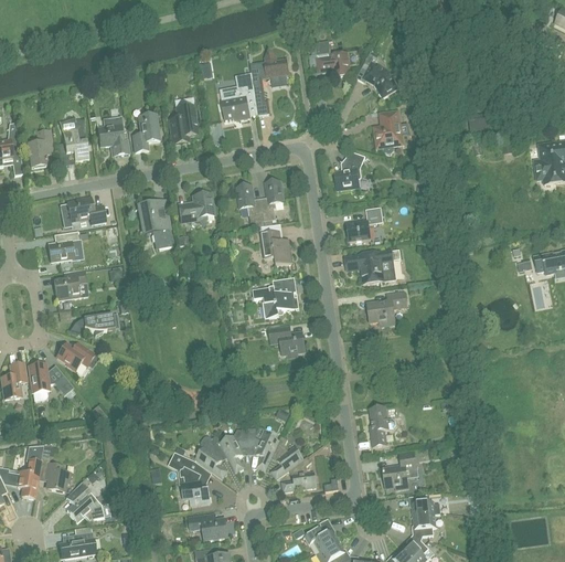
[(564,11),(561,10),(555,21),(564,27),(564,11)]
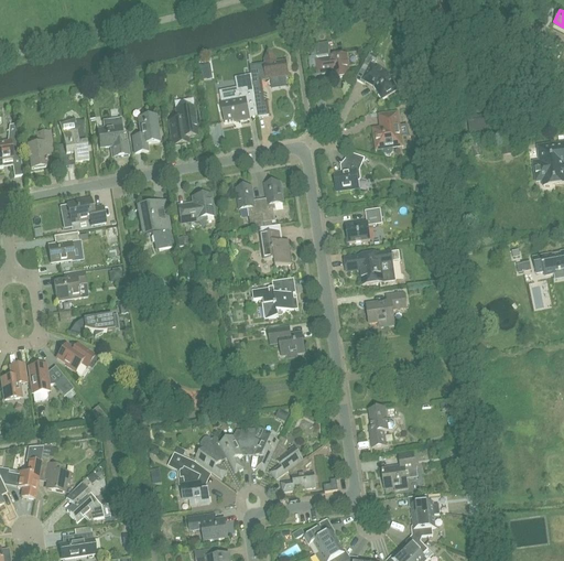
[(535,46),(545,52),(553,38),(543,32),(535,46)]
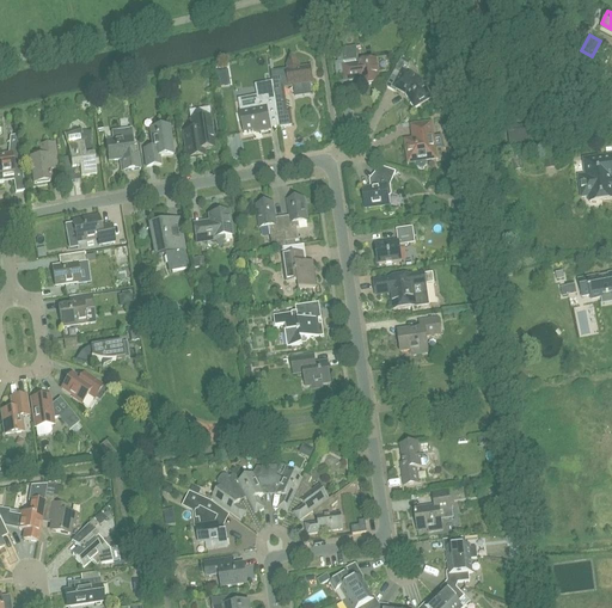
[(346,78),(353,78),(360,77),(361,84),(379,80),(375,56),(359,59),(357,56),(359,56),(357,51),(356,43),(341,45),(346,78)]
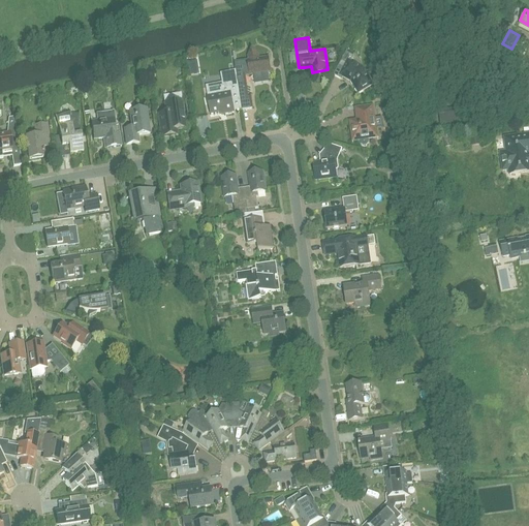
[(347,47),(341,57),(334,71),(342,76),(343,73),(351,78),(359,89),(373,81),(363,65),(350,58),(354,51),(347,47)]
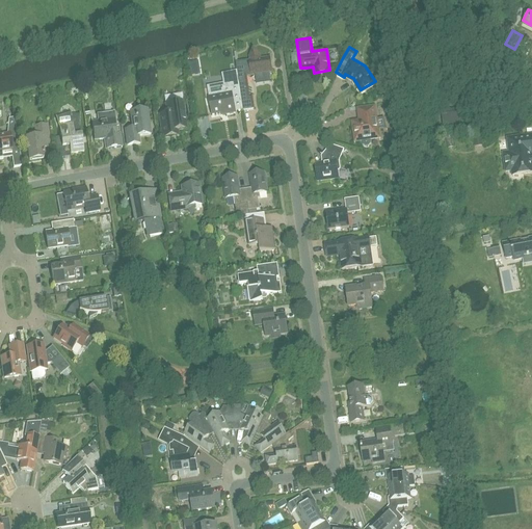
[(236,75),(240,90),(242,108),(254,106),(253,94),(249,94),(246,73),(269,70),(269,69),(272,69),(270,54),(269,54),(269,55),(261,56),(261,55),(261,54),(260,53),(260,52),(259,51),(258,50),(257,50),(256,50),(255,50),(254,50),(253,50),(251,50),(250,51),(249,52),(248,53),(248,54),(248,55),(248,56),(248,57),(248,58),(247,58),(248,61),(235,63),(236,70),(236,75)]
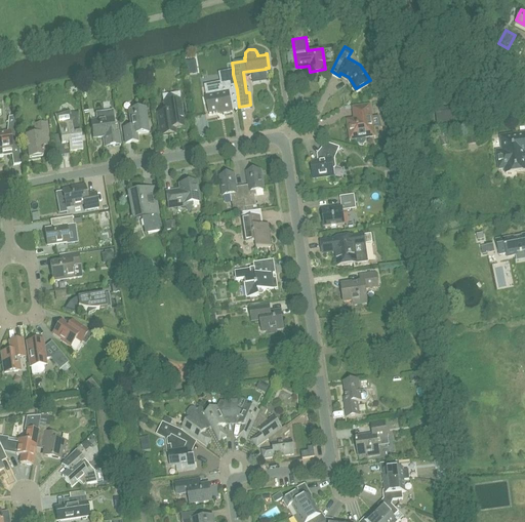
[(229,91),(237,89),(233,74),(233,69),(219,72),(221,81),(204,84),(206,93),(205,93),(208,111),(223,109),(223,110),(232,109),(229,91)]
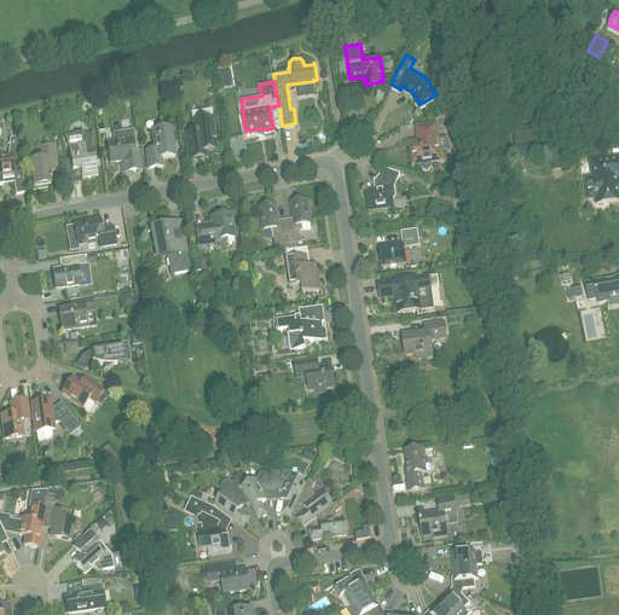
[(206,148),(217,145),(212,115),(192,117),(194,128),(185,129),(189,156),(207,154),(206,148)]
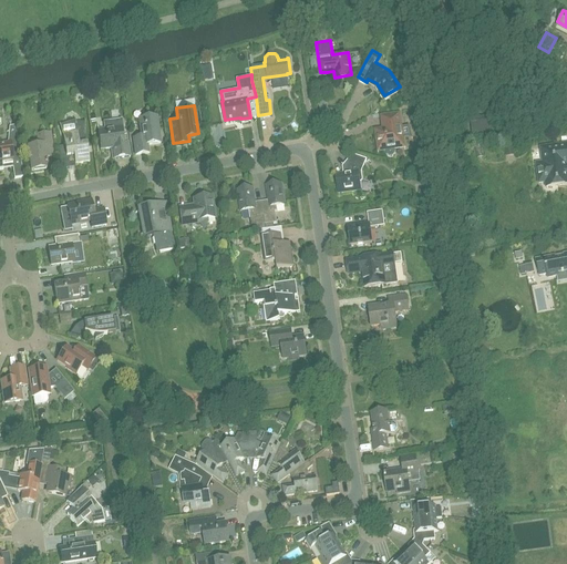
[(380,144),(385,143),(387,150),(388,151),(390,152),(392,152),(393,151),(394,149),(393,145),(403,143),(399,111),(385,113),(388,125),(375,126),(377,137),(379,137),(380,144)]
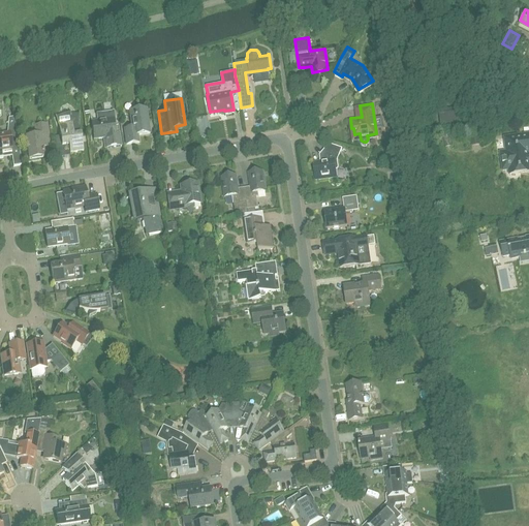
[(137,132),(150,130),(146,105),(129,109),(131,126),(124,127),(126,142),(138,140),(137,132)]
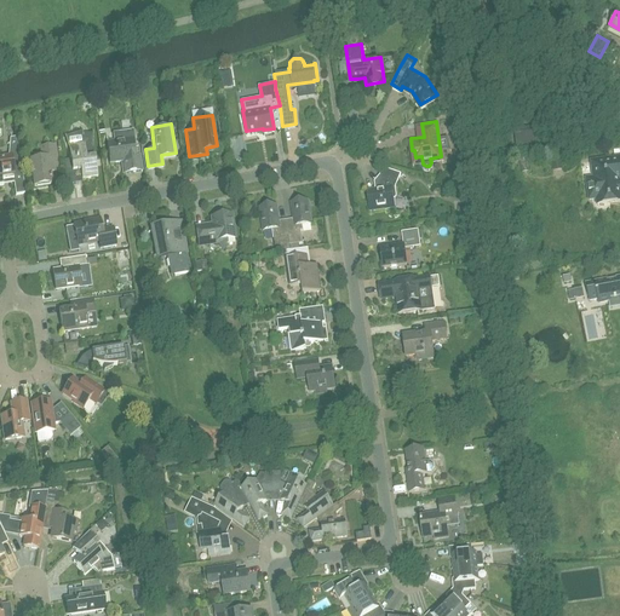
[(65,133),(69,145),(70,156),(63,157),(65,170),(81,167),(82,177),(97,174),(93,145),(93,130),(84,130),(82,127),(65,133)]
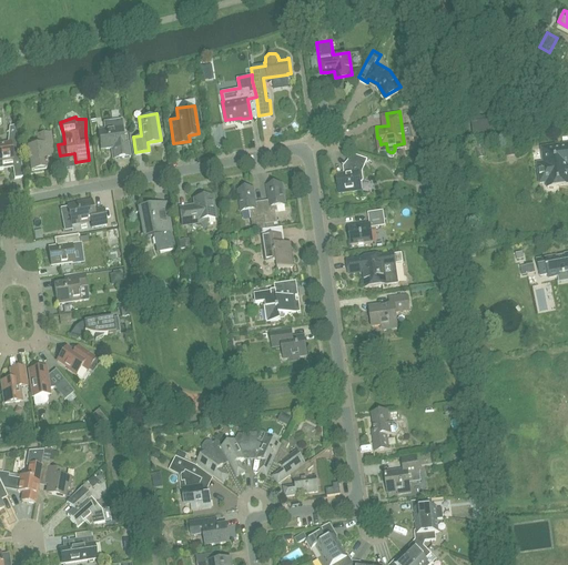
[(130,153),(127,133),(125,133),(124,133),(122,119),(105,121),(107,127),(104,127),(99,128),(98,128),(101,147),(111,145),(113,157),(130,153)]
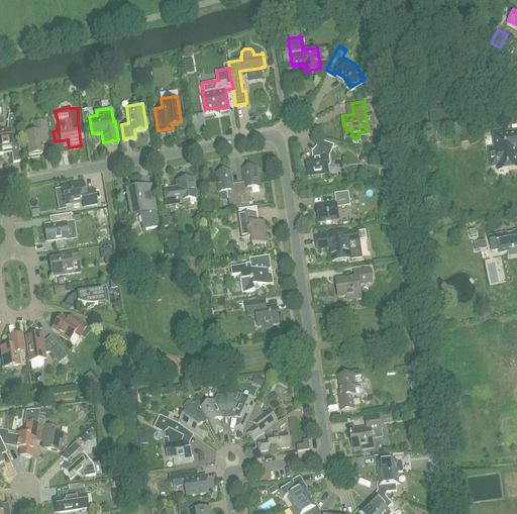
[(20,160),(14,112),(8,113),(7,121),(8,127),(0,127),(0,151),(2,151),(2,145),(6,144),(6,142),(10,142),(12,161),(20,160)]
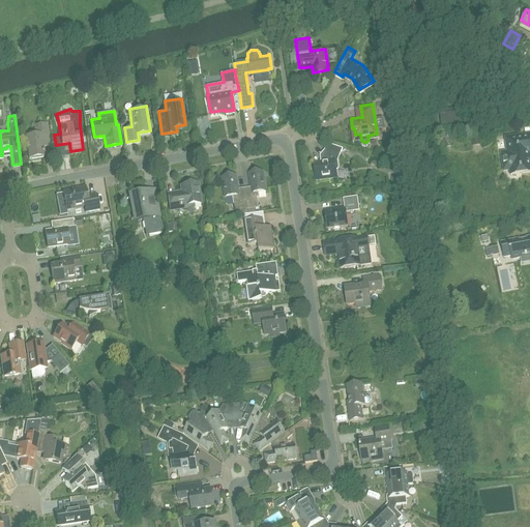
[(41,136),(49,134),(47,121),(34,123),(35,134),(26,135),(29,156),(43,154),(41,136)]
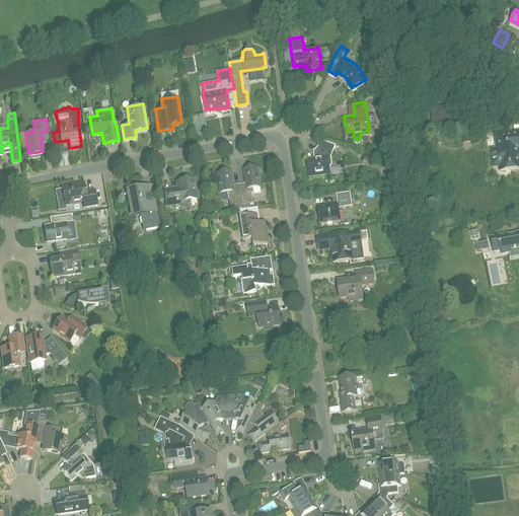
[(499,164),(500,168),(518,165),(518,145),(518,142),(518,141),(518,129),(495,132),(497,146),(491,147),(493,165),(499,164)]
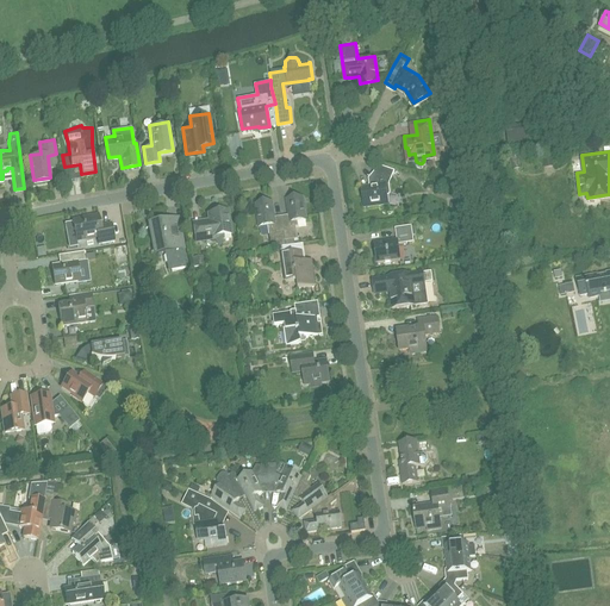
[(390,181),(394,168),(379,162),(372,183),(361,185),(363,204),(387,200),(386,192),(388,192),(390,191),(390,181)]
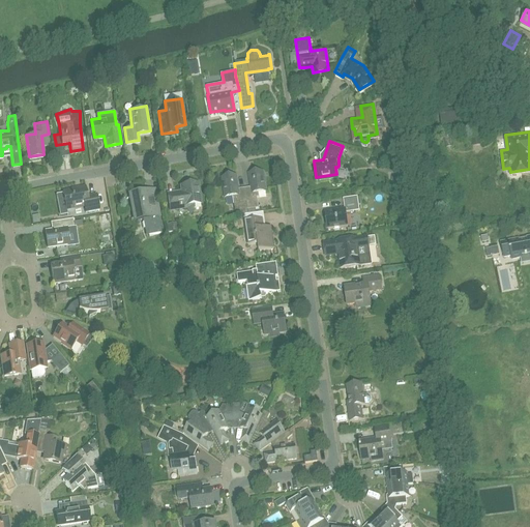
[(65,155),(65,167),(75,166),(75,154),(65,155)]
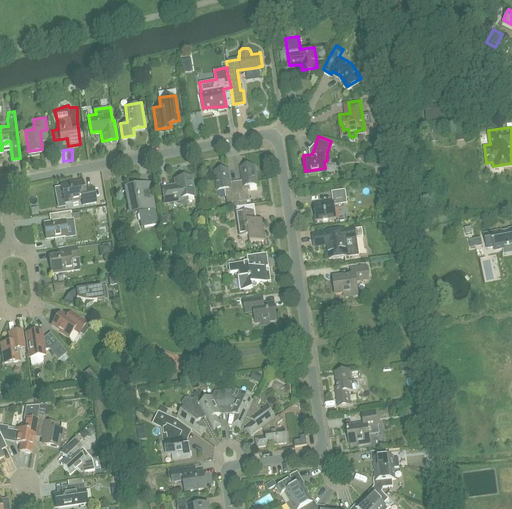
[(242,178),(236,179),(239,203),(247,202),(246,198),(249,198),(248,188),(250,187),(249,183),(256,182),(254,163),(240,165),(242,178)]
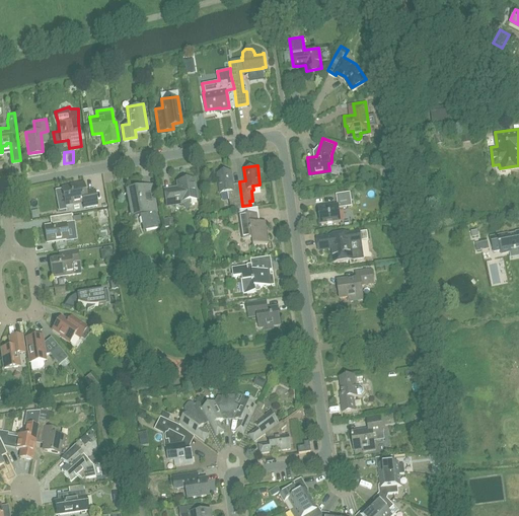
[(242,206),(239,181),(233,182),(231,169),(217,171),(220,190),(228,189),(229,200),(231,200),(232,207),(242,206)]
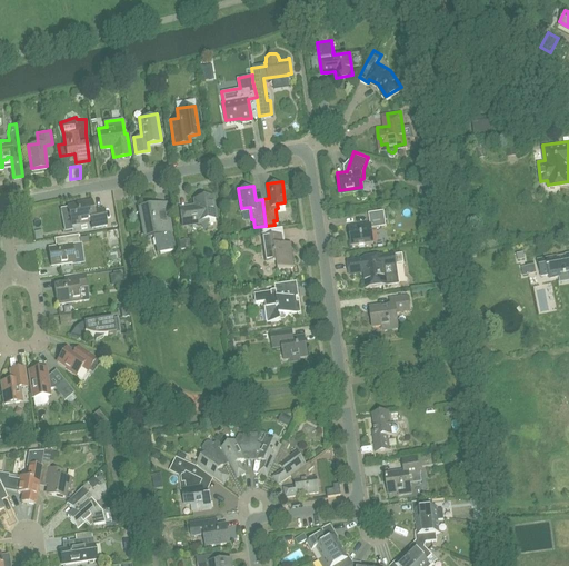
[(207,217),(215,216),(212,194),(193,196),(195,204),(180,206),(182,222),(206,219),(207,217)]
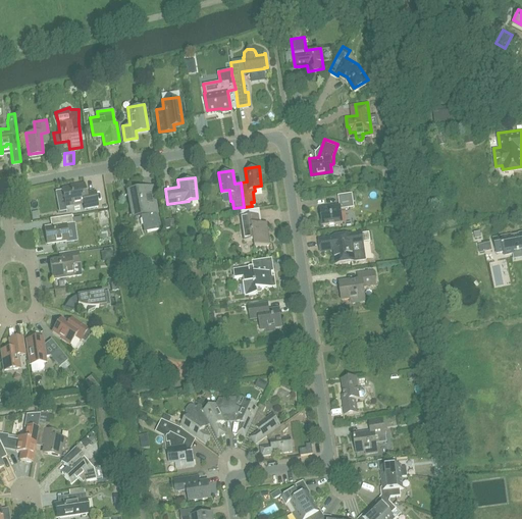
[(84,182),(76,183),(76,185),(55,189),(56,193),(58,199),(64,198),(66,209),(65,203),(83,200),(84,207),(98,204),(95,189),(86,191),(84,182)]
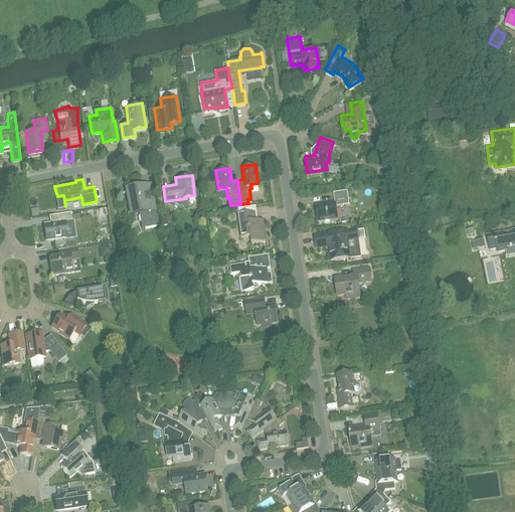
[(142,226),(157,223),(150,184),(144,185),(143,184),(131,186),(131,188),(127,189),(131,211),(139,210),(142,226)]
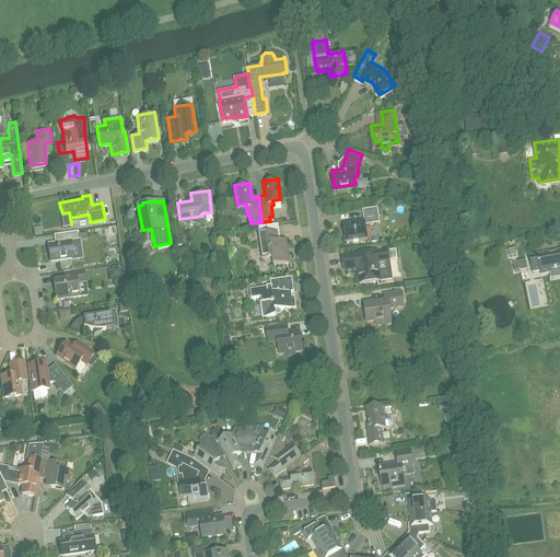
[(380,219),(378,213),(381,212),(380,205),(377,205),(377,204),(362,206),(363,217),(342,220),(346,240),(366,236),(364,221),(380,219)]
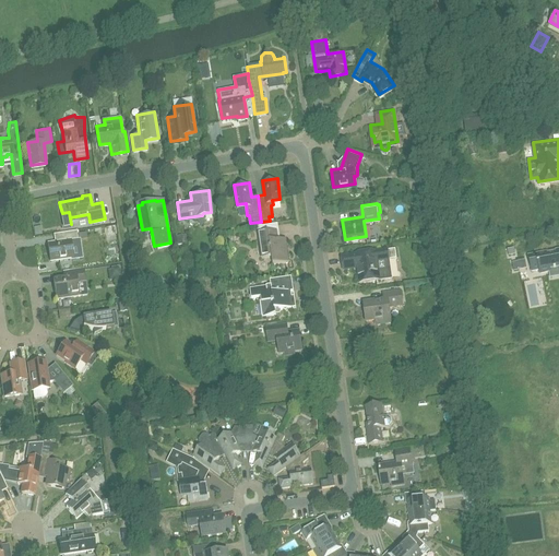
[(273,262),(289,260),(285,235),(277,236),(276,227),(264,229),(264,223),(275,221),(256,224),(261,256),(271,255),(273,262)]
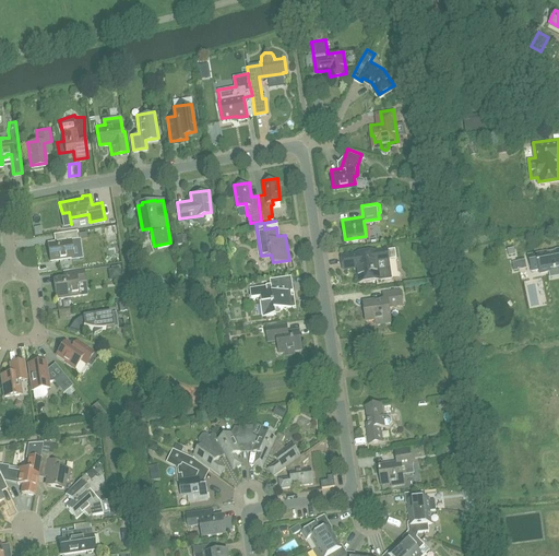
[(76,228),(56,232),(57,239),(48,240),(50,258),(72,255),(71,246),(78,245),(76,237),(78,237),(76,232),(76,228)]
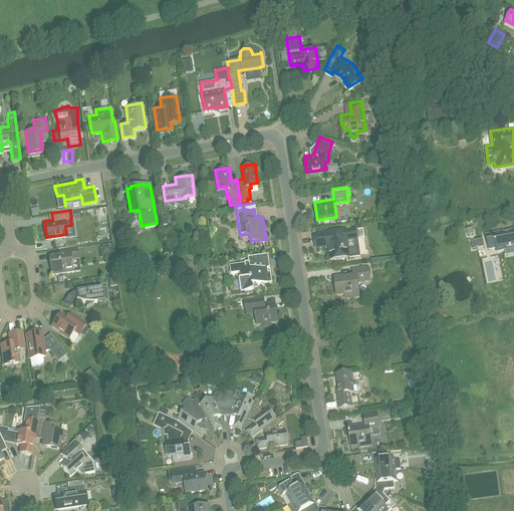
[(313,233),(314,239),(315,247),(328,245),(329,257),(359,253),(356,236),(365,234),(363,226),(344,229),(344,228),(326,231),(313,233)]
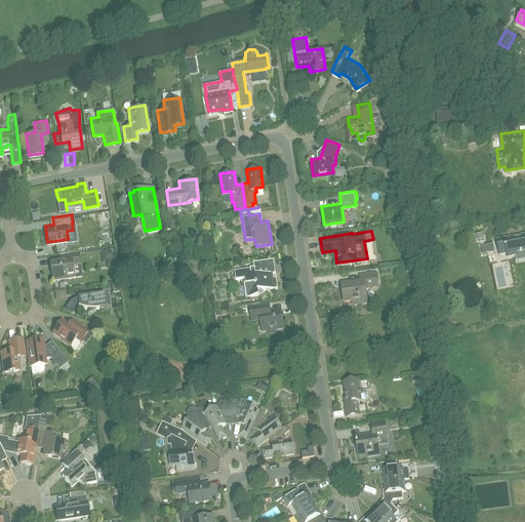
[(508,254),(515,252),(517,252),(517,250),(520,249),(520,251),(522,250),(522,249),(524,248),(524,249),(524,232),(522,233),(522,235),(514,237),(514,235),(496,238),(499,252),(507,250),(508,254)]
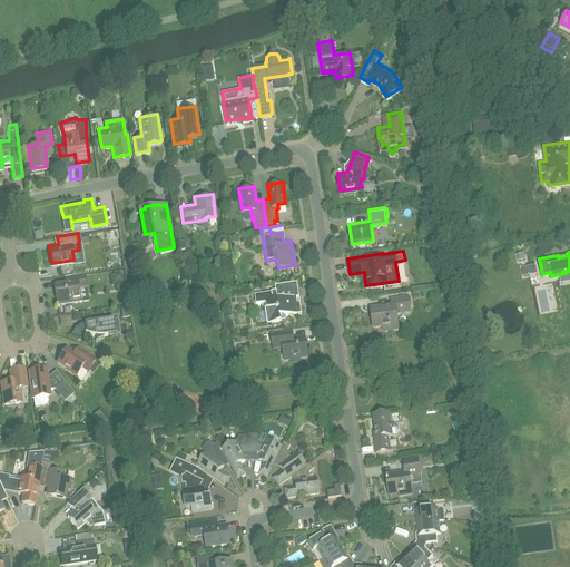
[(84,272),(66,274),(67,282),(55,283),(57,302),(79,300),(77,286),(86,284),(84,272)]
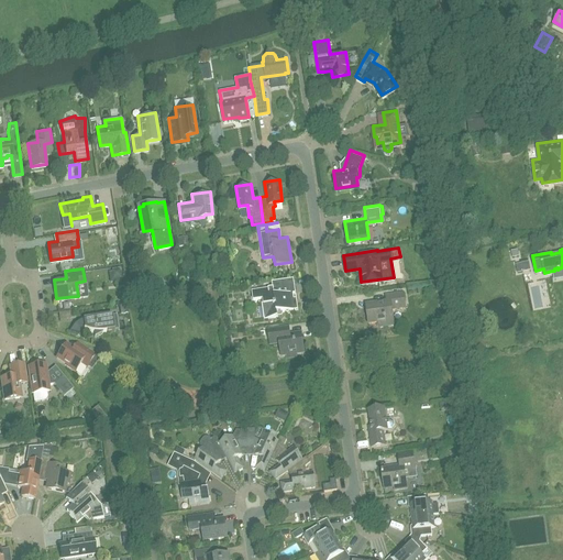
[(282,277),(271,278),(272,284),(251,287),(253,298),(262,297),(265,315),(277,313),(276,309),(284,308),(287,310),(289,307),(297,306),(295,289),(283,291),(282,277)]
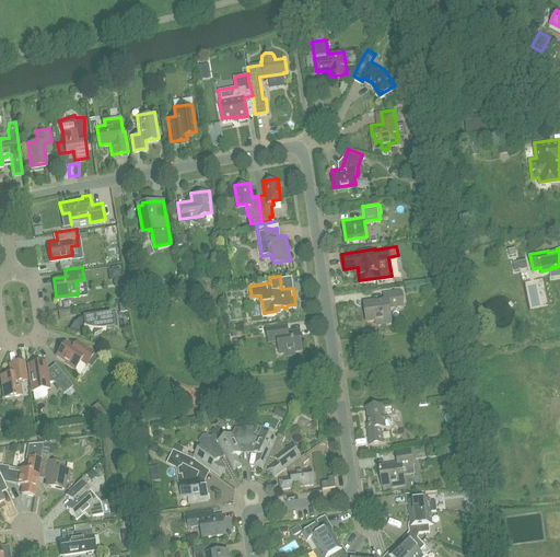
[(388,305),(403,303),(400,288),(382,290),(383,299),(363,301),(365,318),(376,316),(376,322),(391,320),(388,305)]
